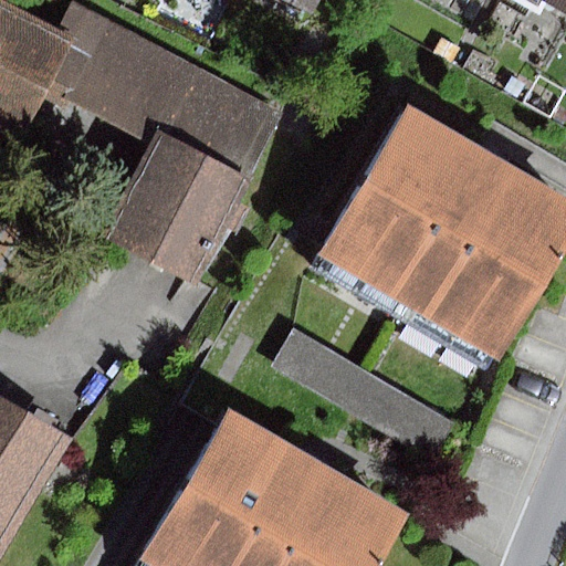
[(291,0),(316,13),(323,0),(291,0)]
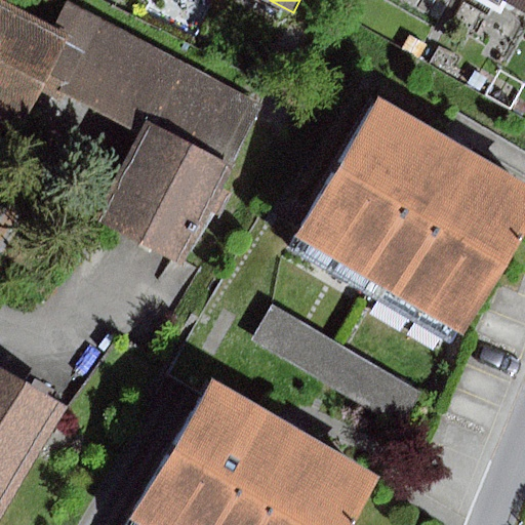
[(524,0),(495,0),(524,15),(524,0)]
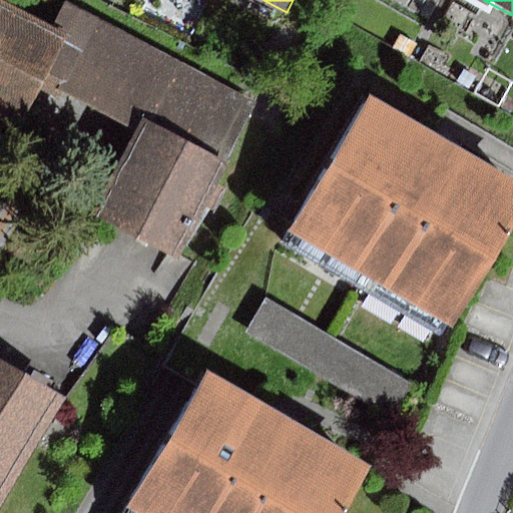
[(55,30),(0,1),(0,118),(18,128),(42,82),(67,36),(55,30)]
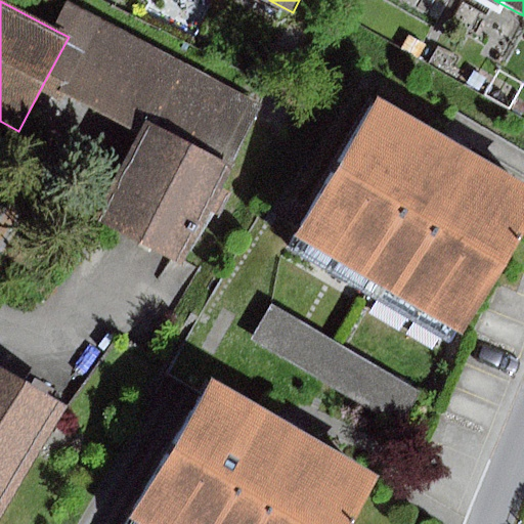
[(269,104),(70,4),(56,31),(69,37),(43,84),(142,134),(97,224),(185,269),(269,104)]
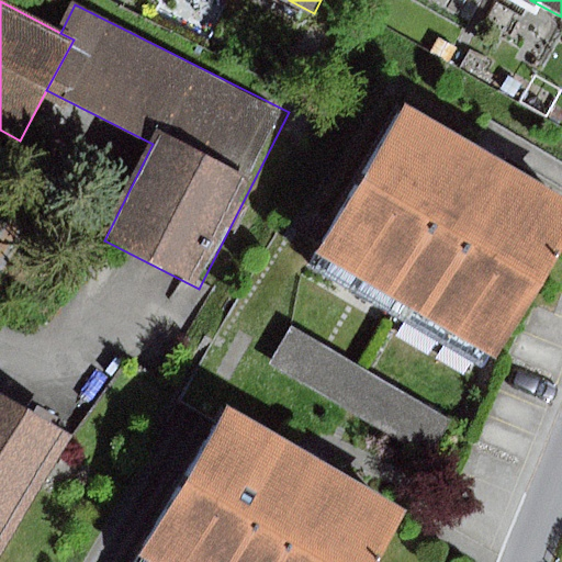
[(561,204),(483,160),(395,112),(313,259),(490,357),(561,226),(561,204)]
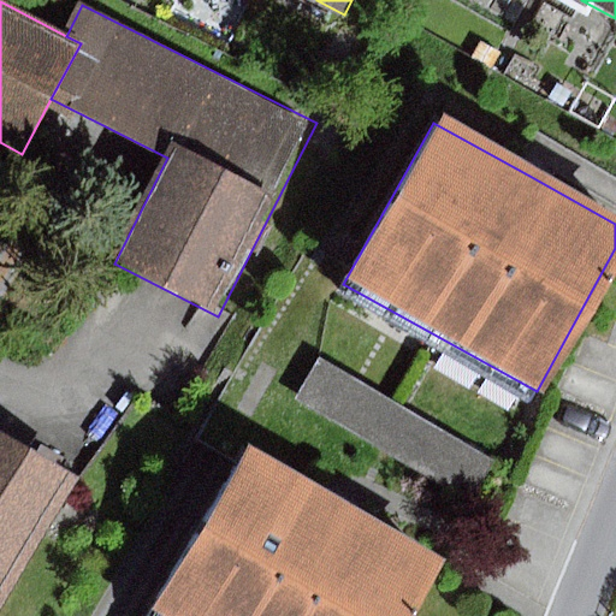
[(320,361),(297,401),(475,503),(498,463),(320,361)]
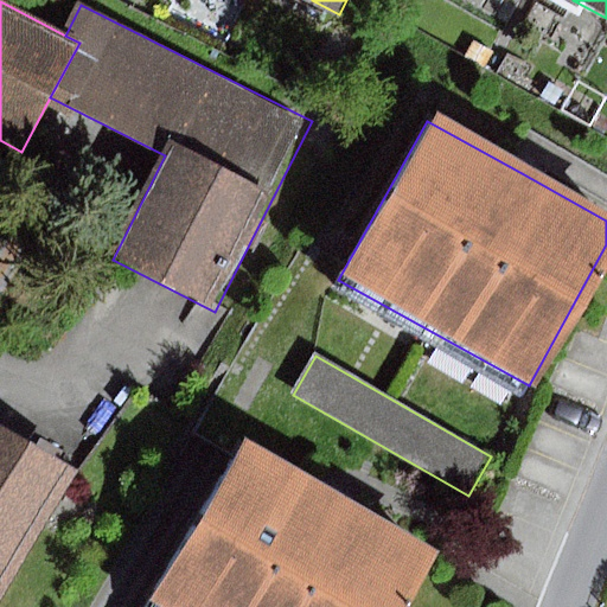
[(0,604),(77,473),(0,428),(0,604)]
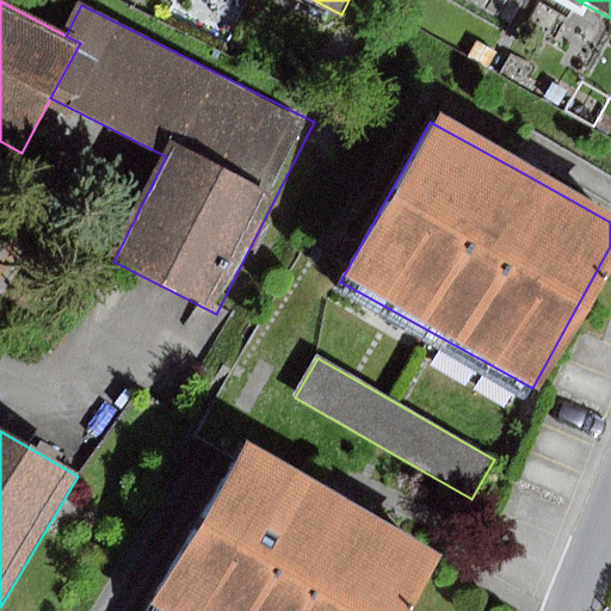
[(408,610),(432,569),(234,456),(149,604),(160,610),(408,610)]
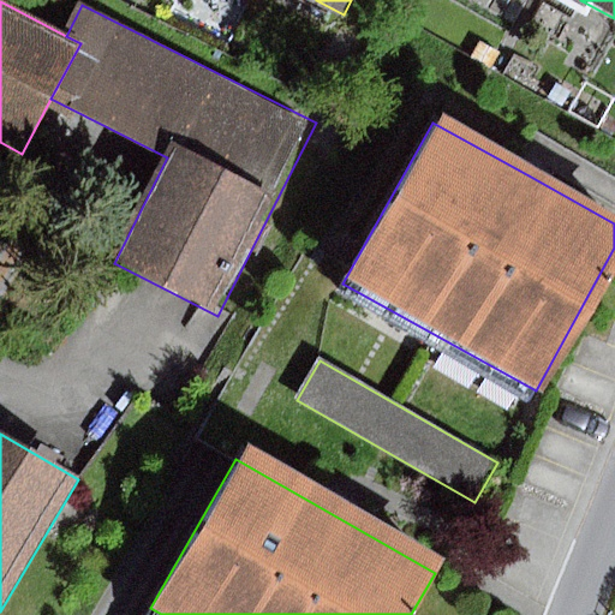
All buildings are outlined.
